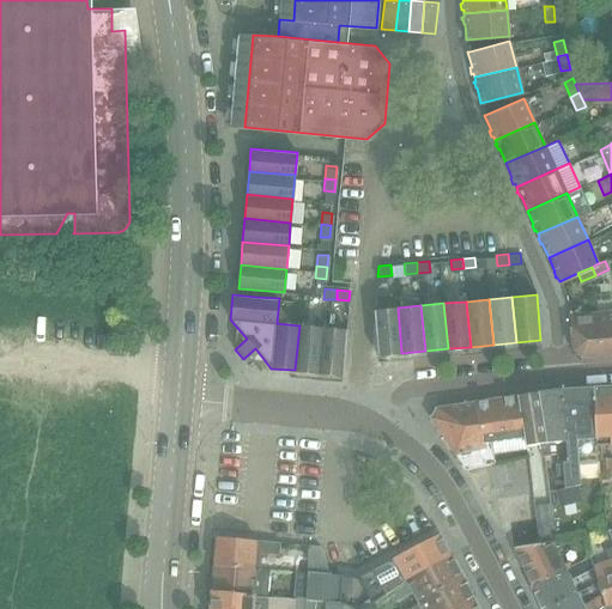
[(401,353),(398,308),(374,310),(377,355),(401,353)]
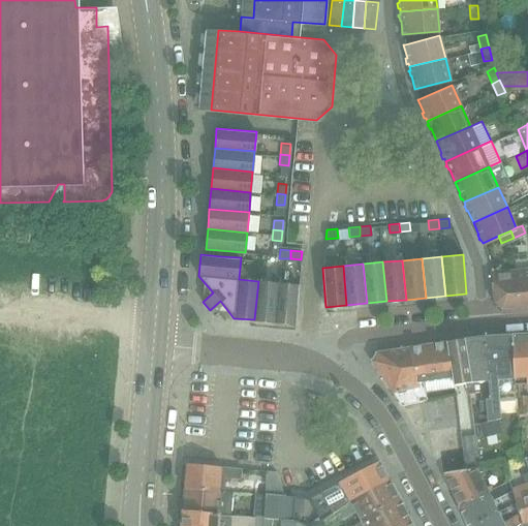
[(527,304),(527,267),(514,269),(517,306),(527,304)]
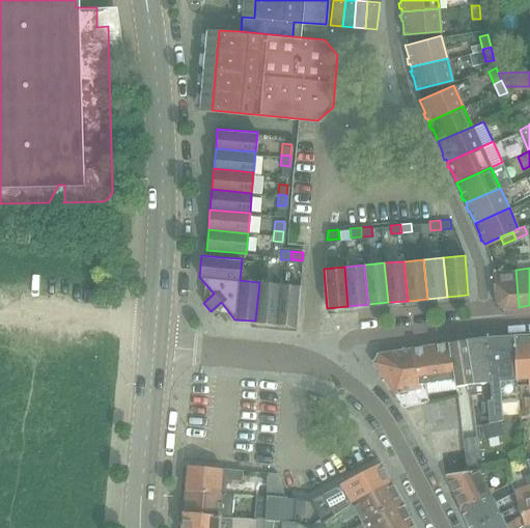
[(519,307),(515,270),(493,272),(494,290),(495,302),(502,308),(519,307)]
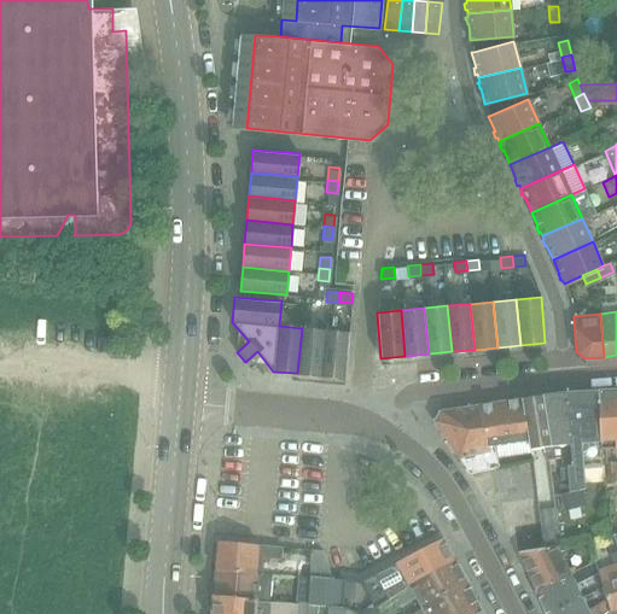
[(325,329),(302,328),(297,373),(320,375),(325,329)]
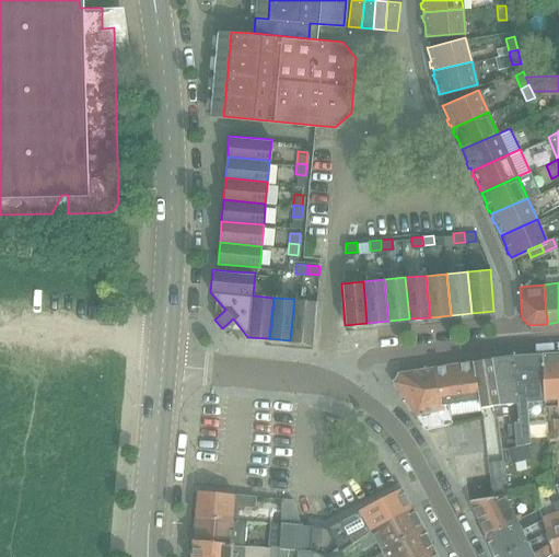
[(316,301),(294,299),(290,340),(312,343),(316,301)]
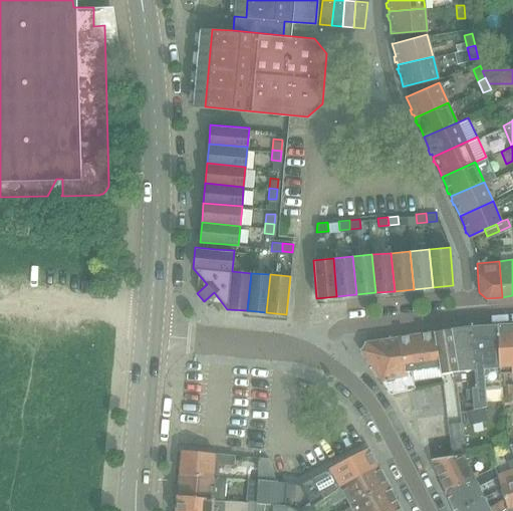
[(512,322),(497,323),(500,373),(500,386),(501,401),(512,398),(512,382),(506,384),(506,372),(512,371),(512,322)]
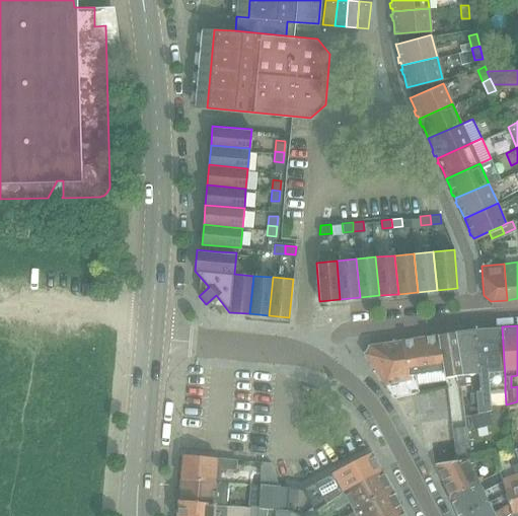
[(505,377),(502,326),(475,328),(486,412),(492,411),(491,390),(505,389),(505,377)]
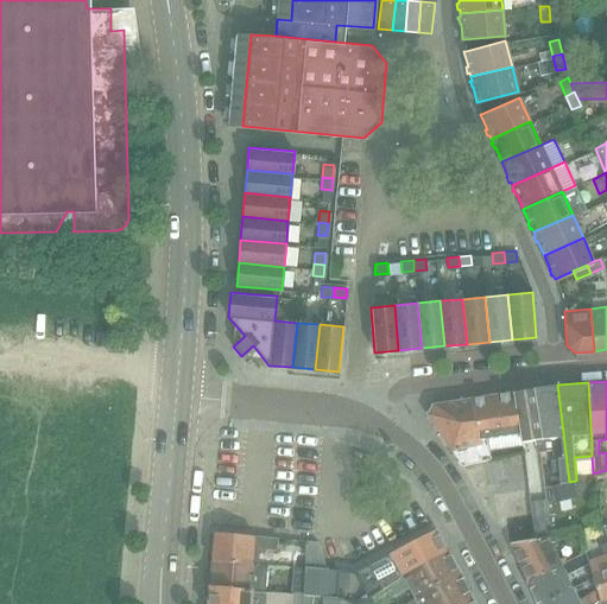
[(569,482),(557,385),(533,388),(543,449),(552,447),(554,458),(550,458),(551,484),(554,484),(569,482)]
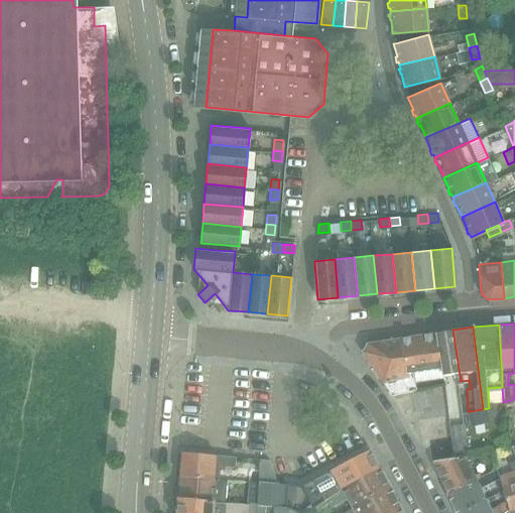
[(461,381),(453,330),(434,332),(439,367),(441,375),(455,373),(456,383),(457,383),(462,382),(461,381)]
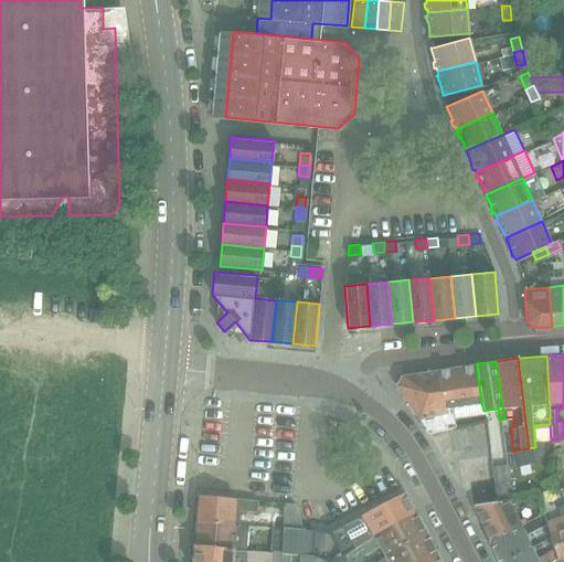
[(481,402),(476,363),(436,370),(443,409),(449,407),(470,403),(481,402)]
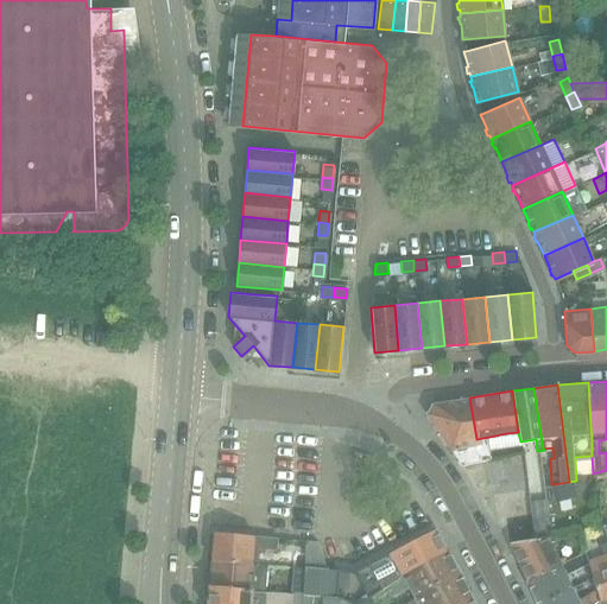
[(476,439),(469,398),(432,402),(427,413),(461,464),(489,458),(484,438),(476,439)]
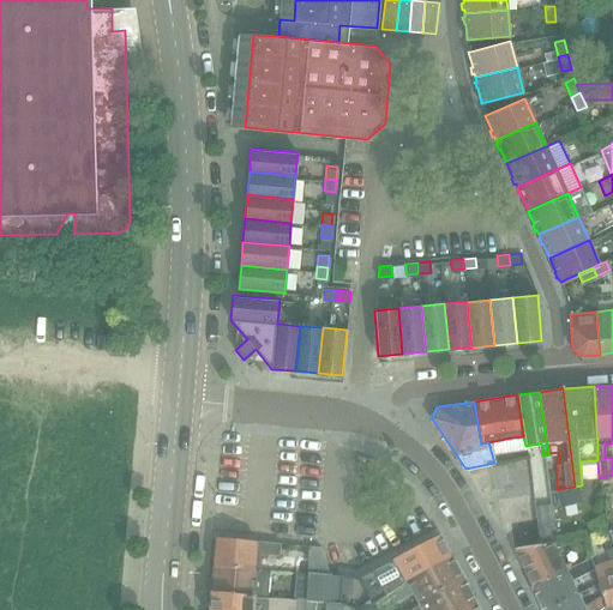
[(557,538),(551,502),(534,503),(539,542),(542,541),(557,538)]
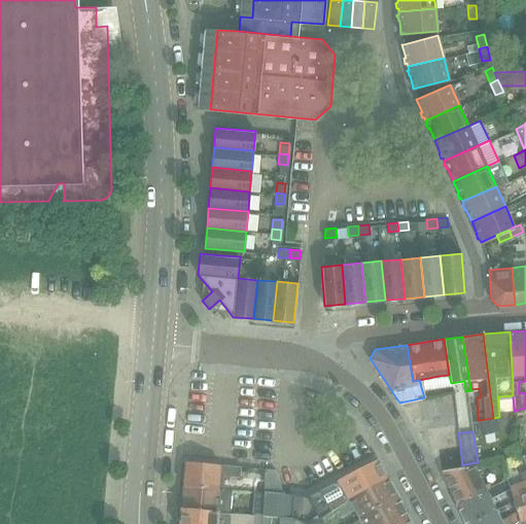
[(278,458),(278,477),(294,478),(295,459),(278,458)]
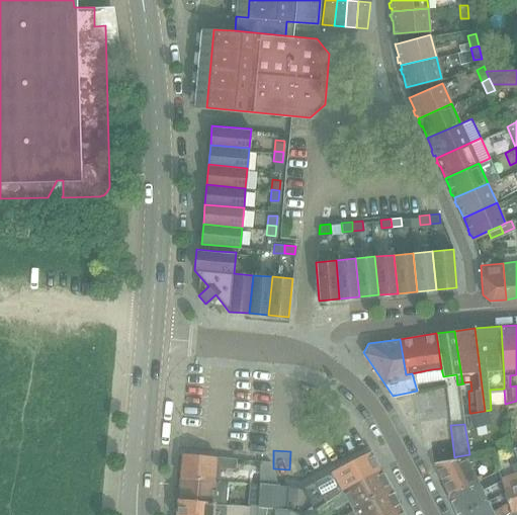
[(380,467),(370,450),(331,470),(331,471),(302,487),(288,485),(285,507),(298,514),(312,508),(341,490),(380,467)]
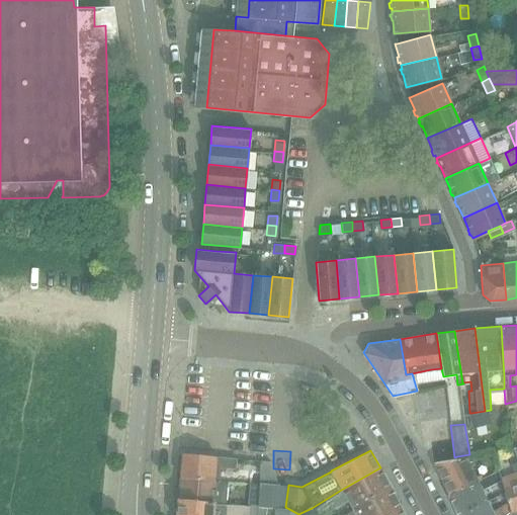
[(236,457),(182,452),(180,478),(220,480),(221,466),(235,467),(236,457)]
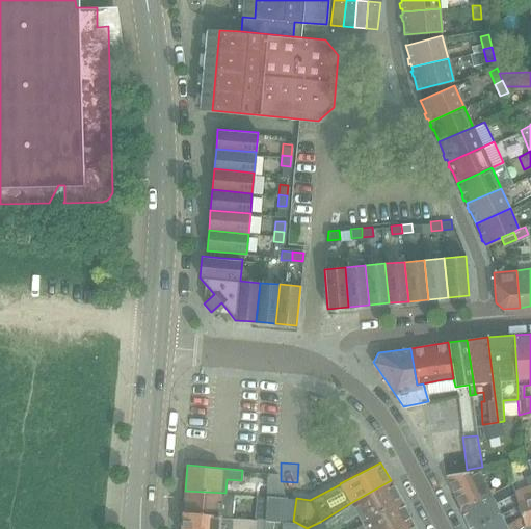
[(471,474),(470,469),(467,470),(444,473),(459,506),(492,494),(480,470),(471,474)]
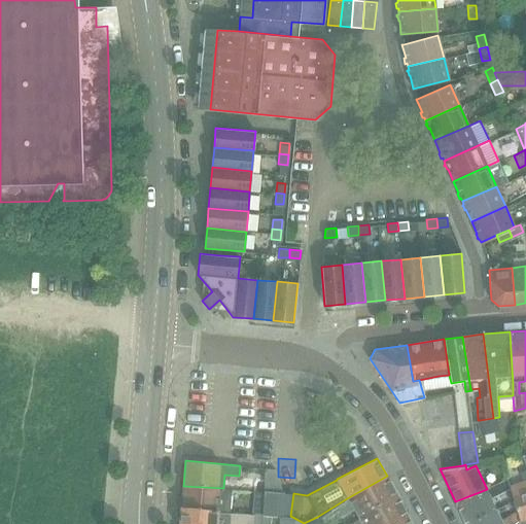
[(275,468),(265,467),(265,491),(283,492),(275,468)]
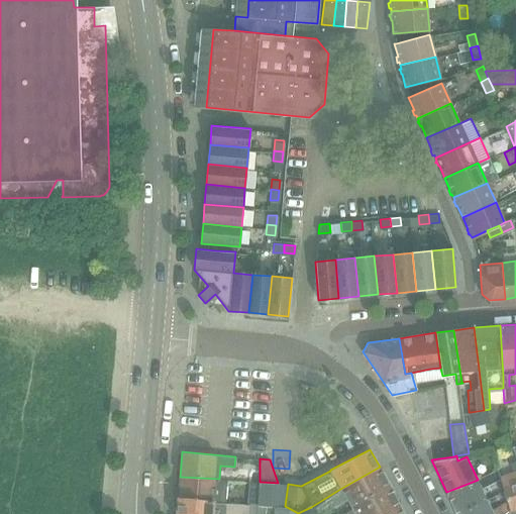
[(515,506),(515,458),(510,461),(513,472),(501,476),(510,509),(515,506)]
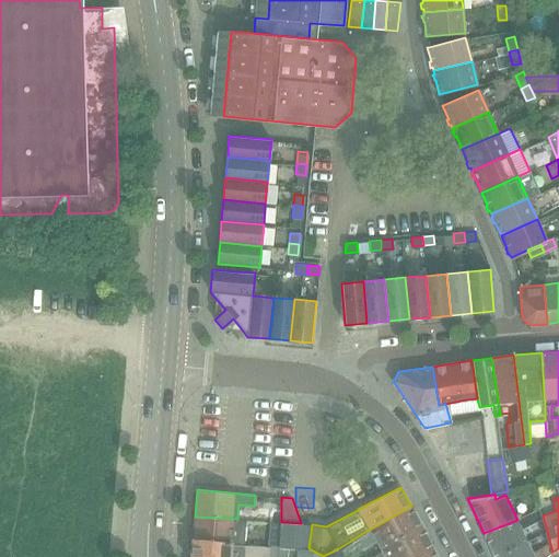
[(421,524),(411,506),(369,530),(337,549),(323,556),(346,556),(375,540),(381,547),(421,524)]
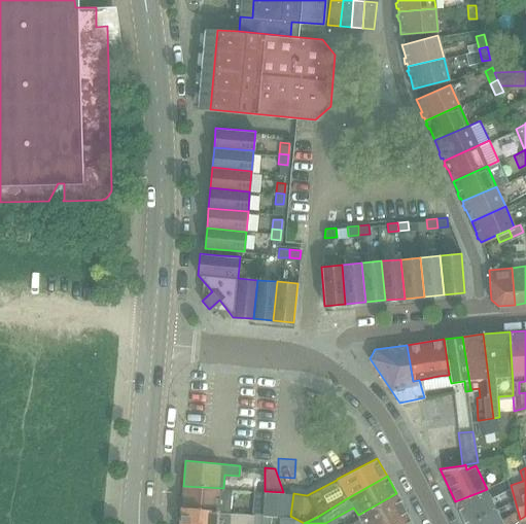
[(511,485),(509,478),(487,489),(455,501),(465,523),(466,523),(496,510),(490,495),(511,485)]
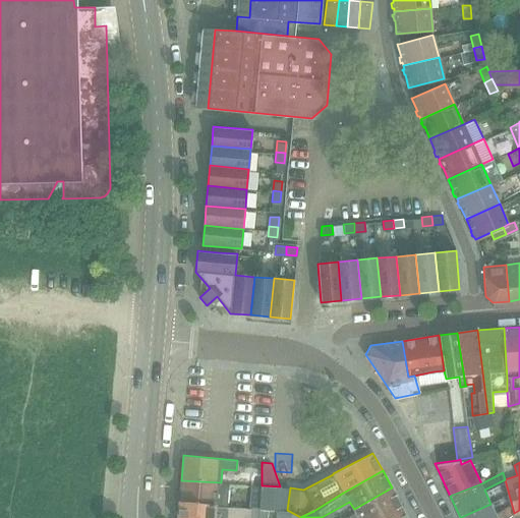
[(227,483),(221,482),(181,480),(179,502),(226,506),(227,483)]
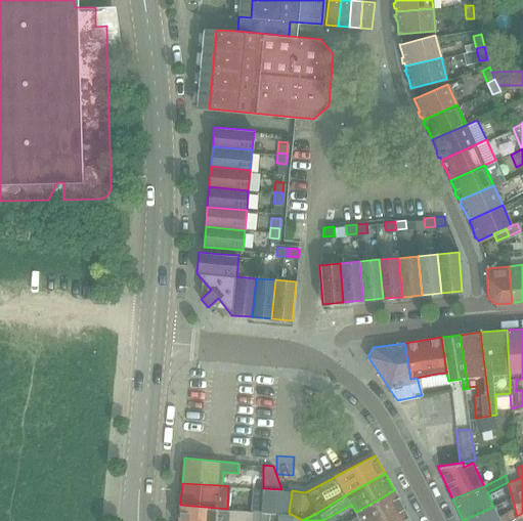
[(253,487),(252,498),(251,510),(253,510),(261,511),(263,488),(253,487)]
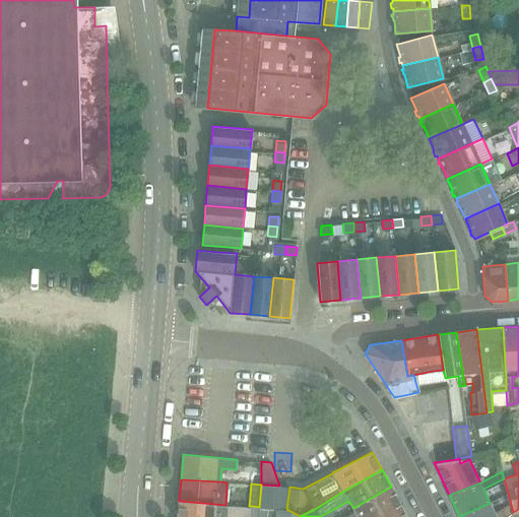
[(279,486),(261,485),(259,507),(258,516),(300,516),(286,509),(289,487),(279,486)]
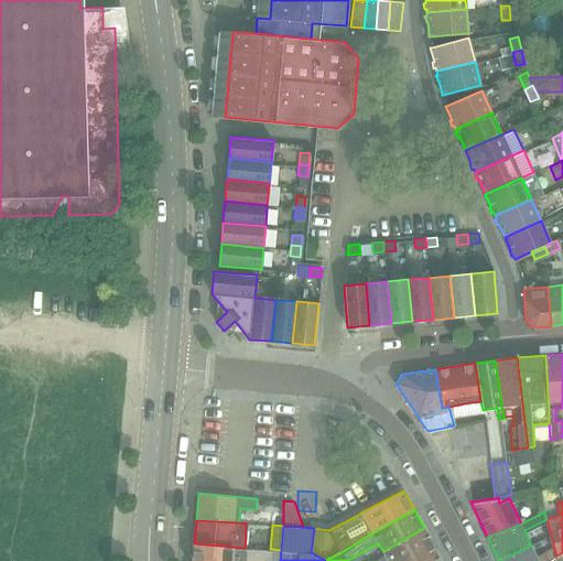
[(415,560),(436,551),(424,528),(383,551),(383,553),(372,560),(371,560),(388,560),(415,560)]
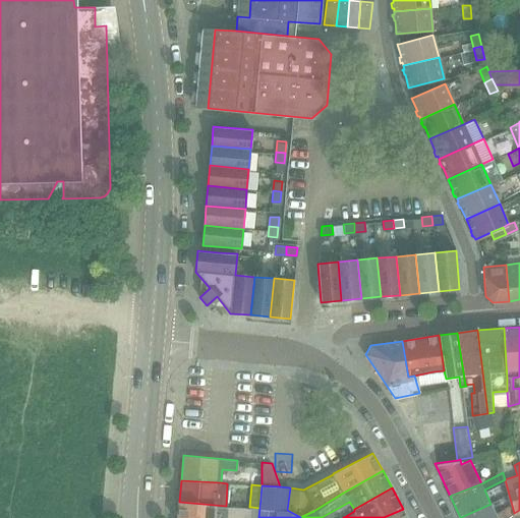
[(225,517),(227,506),(226,506),(179,502),(177,517),(225,517)]
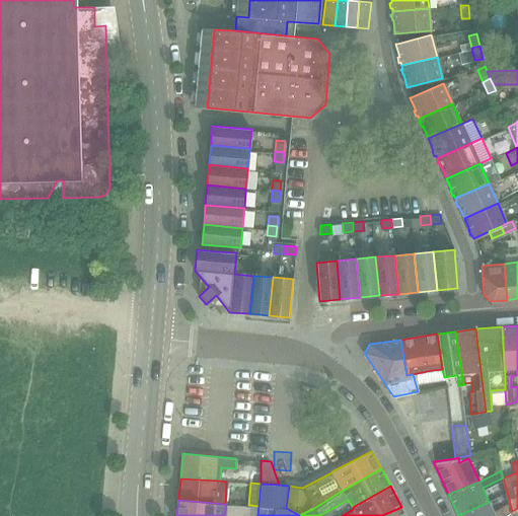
[(496,503),(494,500),(489,502),(459,515),(498,515),(492,505),(496,503)]
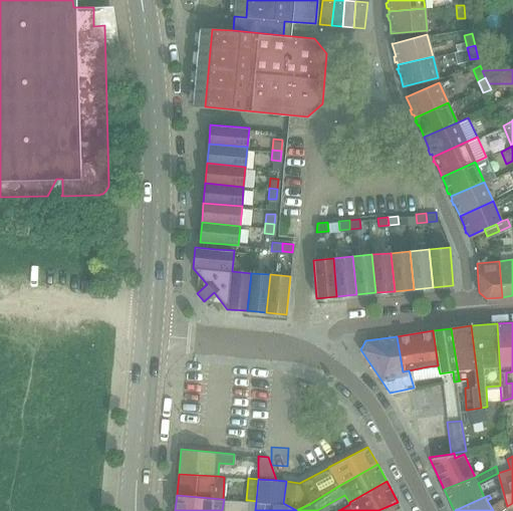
[(248,500),(246,510),(255,510),(256,501),(248,500)]
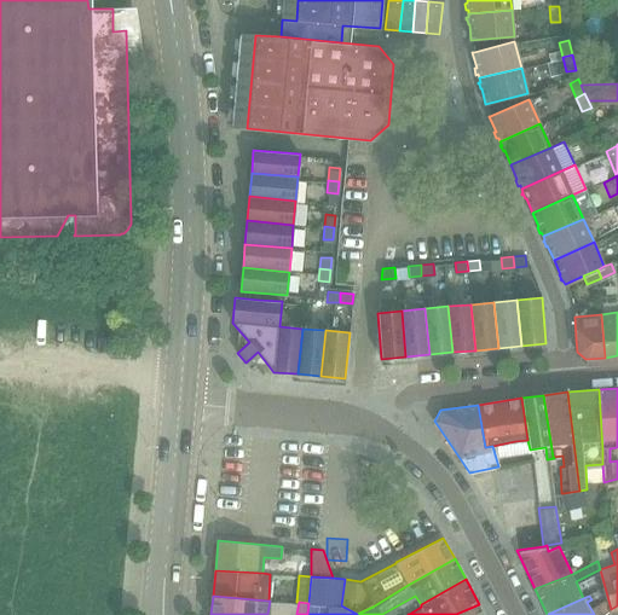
[(484,614),(479,604),(456,614),(484,614)]
